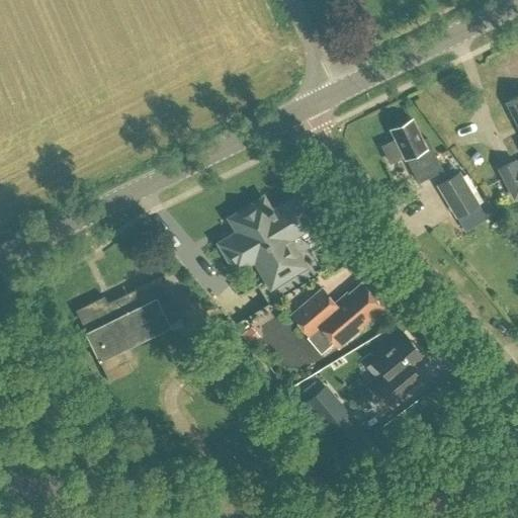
[(514,160),(499,168),(514,197),(517,194),(517,95),(507,101),(517,122),(517,166),(514,160)]
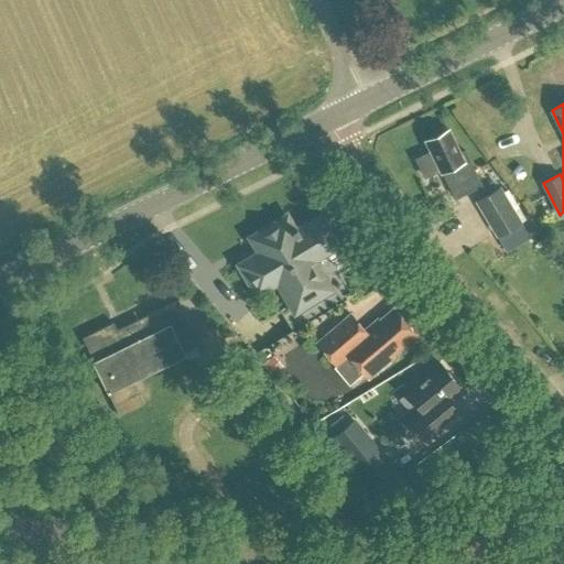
[(431,151),(415,159),(424,177),(440,170),(441,173),(443,172),(455,197),(481,185),(465,150),(459,153),(448,129),(425,140),(431,151)]
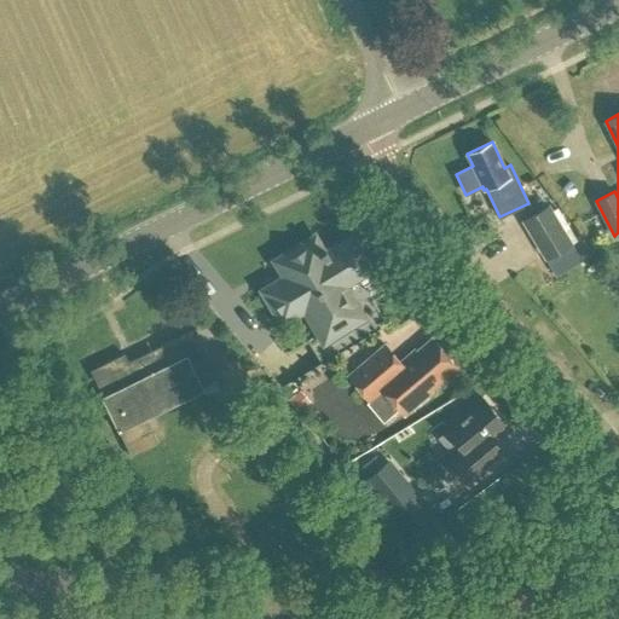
[(573,242),(548,203),(521,220),(545,259),(573,242)]
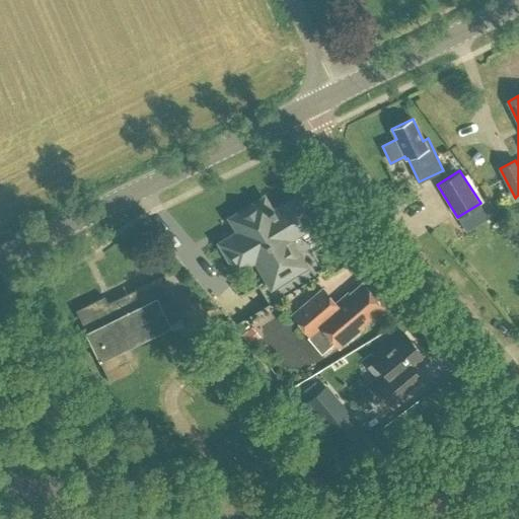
[(263,202),(233,219),(241,233),(223,244),(237,268),(255,256),(269,278),(256,285),(270,306),(325,273),(313,252),(323,246),(295,201),(275,213),(273,209),(269,212),(263,202)]
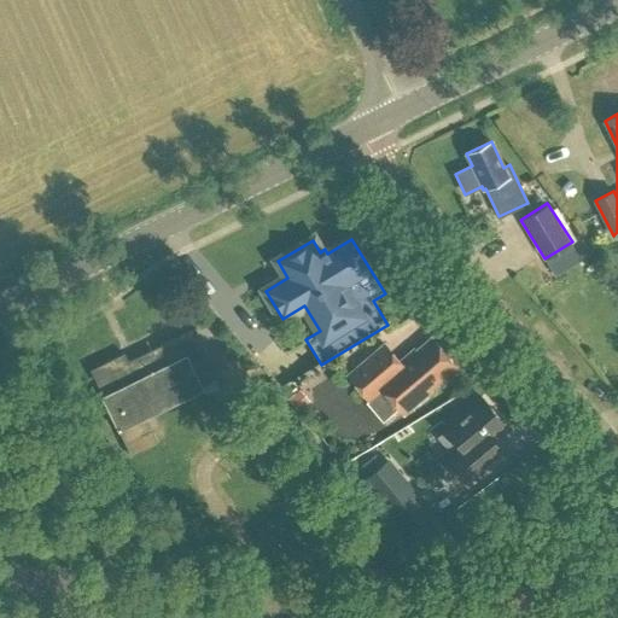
[(127,353),(93,368),(121,430),(220,385),(210,366),(211,366),(196,331),(130,360),(127,353)]
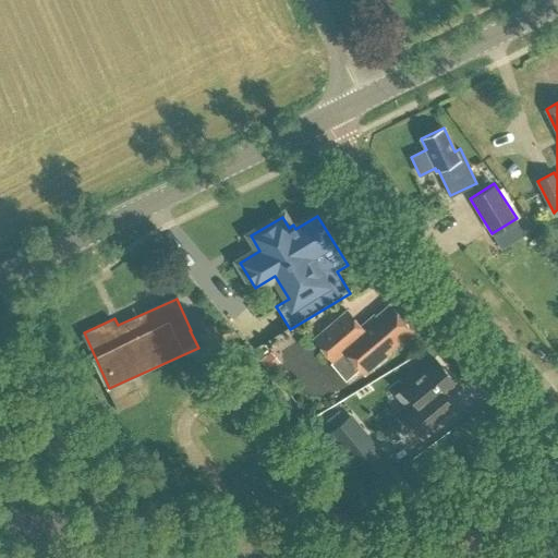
[(347,310),(314,338),(334,361),(346,351),(364,374),(388,353),(387,352),(412,330),(389,304),(364,325),(363,324),(360,326),(347,310)]
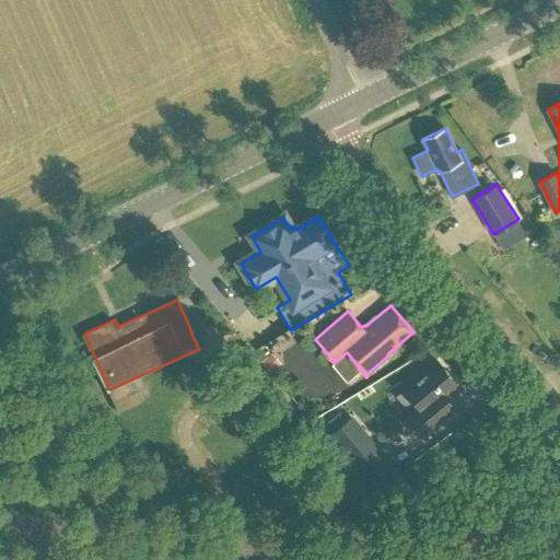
[(422,411),(410,422),(423,438),(446,418),(434,404),(457,384),(438,360),(404,388),(422,411)]
